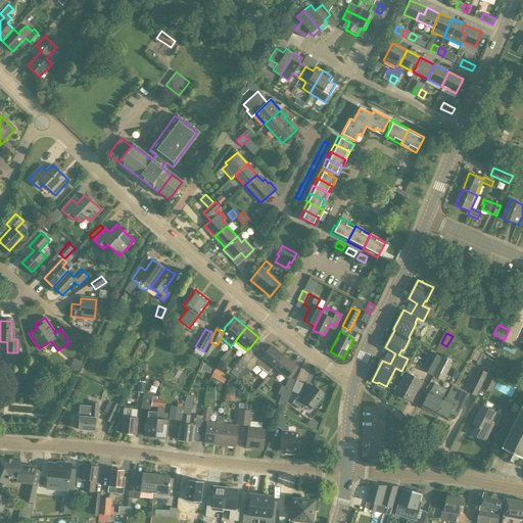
[(440,343),(436,351),(442,354),(446,346),(440,343)]
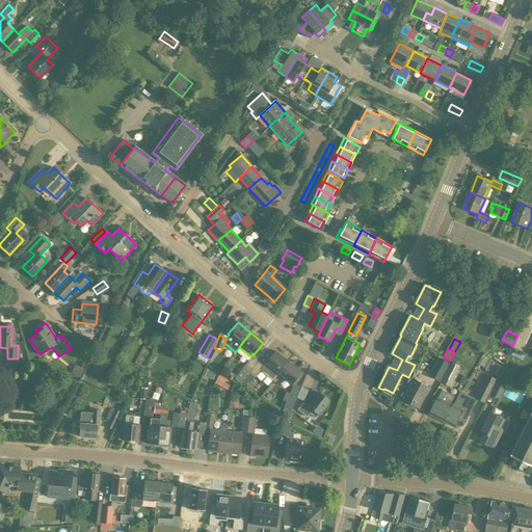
[(273,381),(278,374),(288,363),(275,352),(266,364),(265,364),(263,367),(258,362),(248,373),(255,377),(260,371),(273,381)]
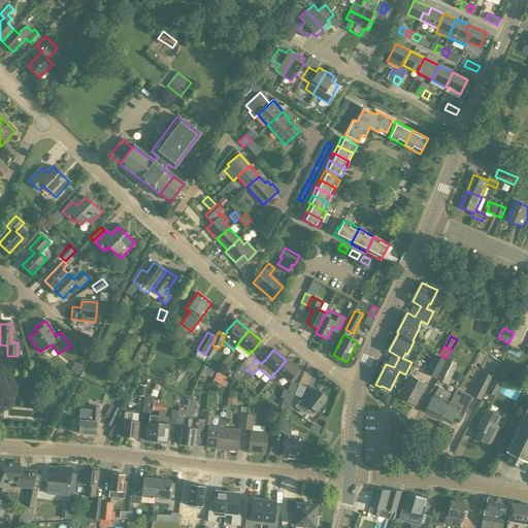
[(241,365),(246,370),(256,359),(250,355),(241,365)]
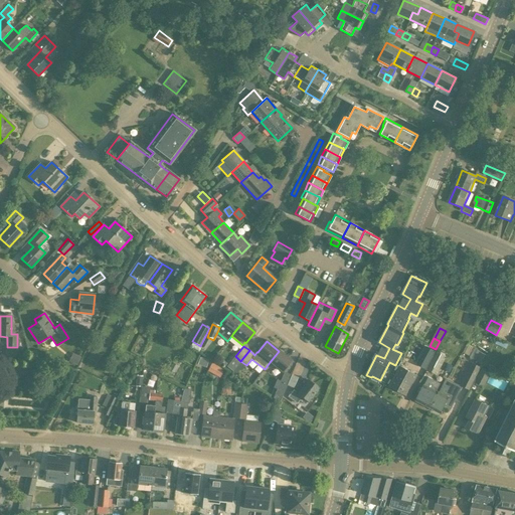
[(427,346),(417,363),(425,367),(435,350),(427,346)]
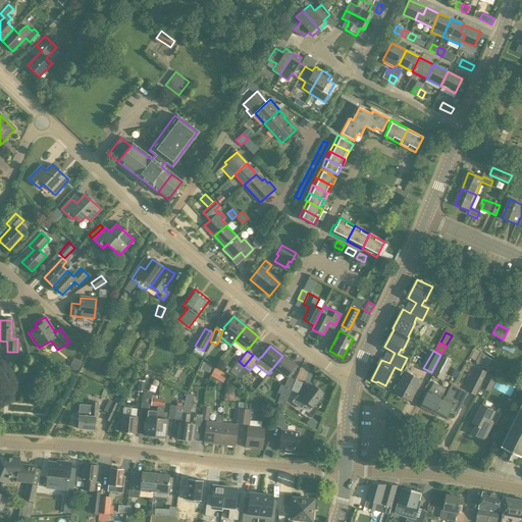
[(479,364),(488,368),(492,360),(483,355),(479,364)]
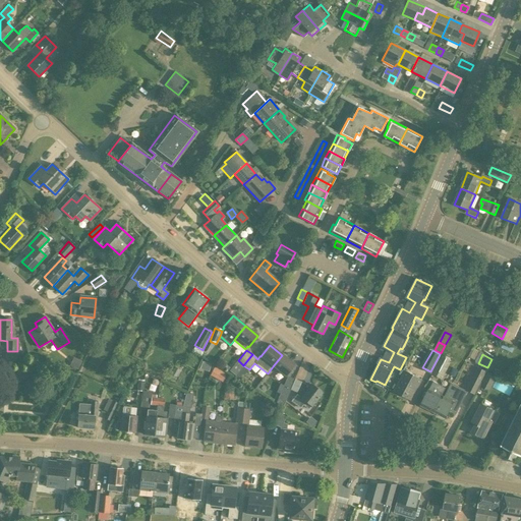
[(285,377),(294,364),(282,355),(273,366),(285,377)]
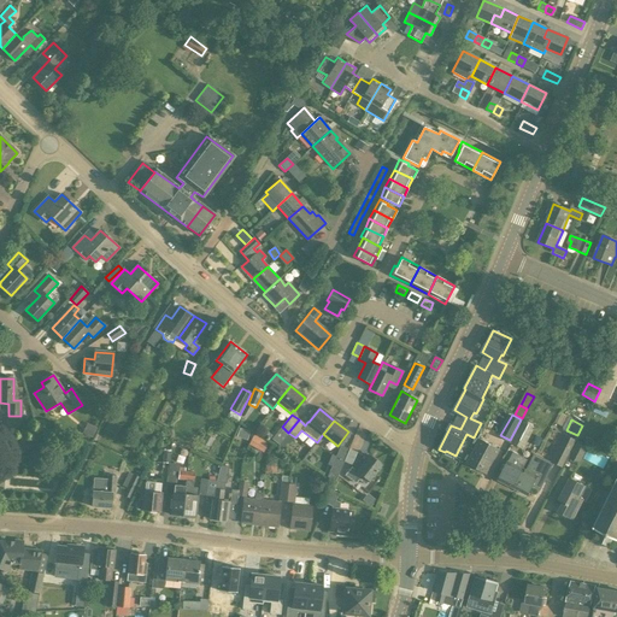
[(523,450),(534,429),(522,422),(511,444),(523,450)]
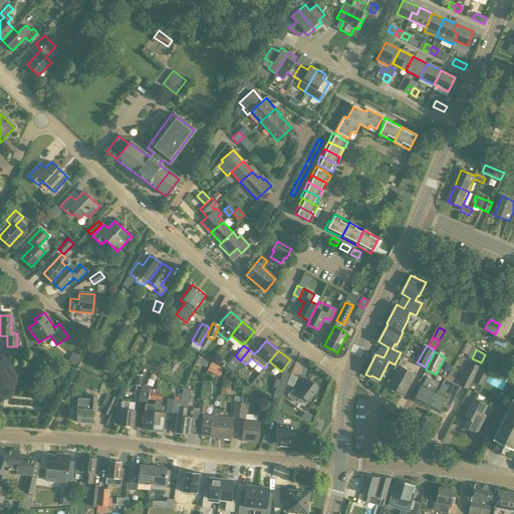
[(72,353),(69,359),(77,362),(80,357),(72,353)]
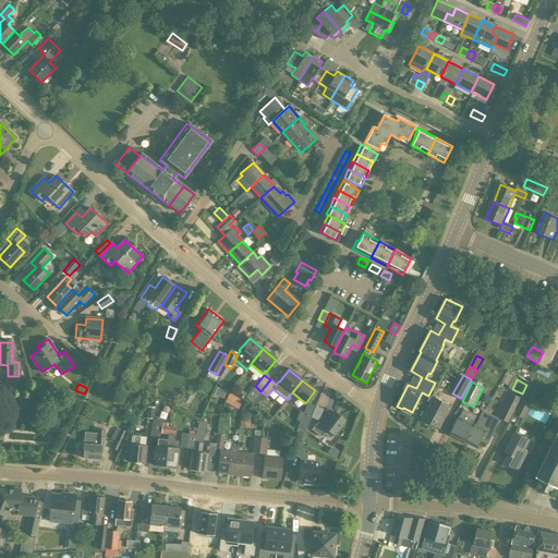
[(217,387),(215,395),(225,397),(227,389),(217,387)]
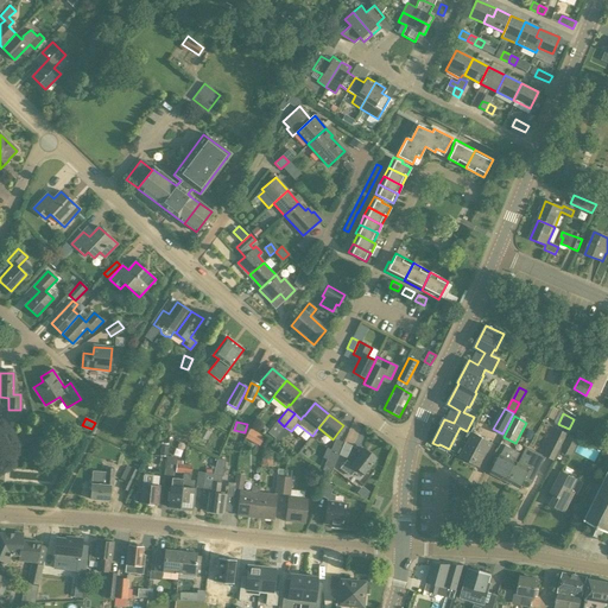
[(255,431),(249,429),(245,437),(249,441),(255,431)]
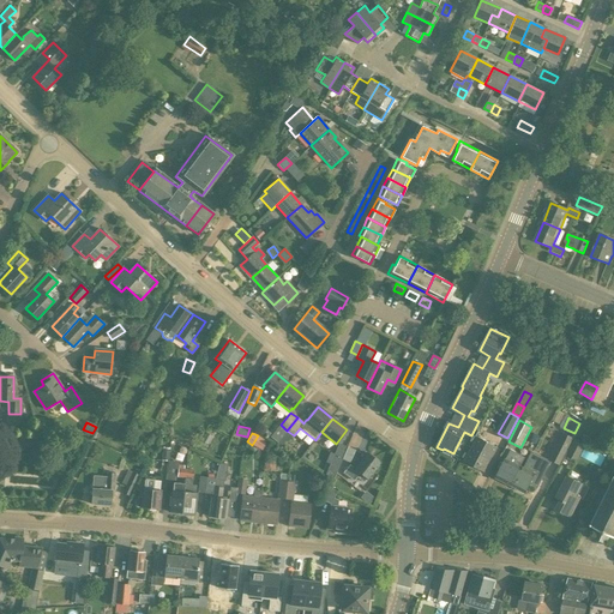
[(565,456),(573,439),(563,433),(554,450),(565,456)]
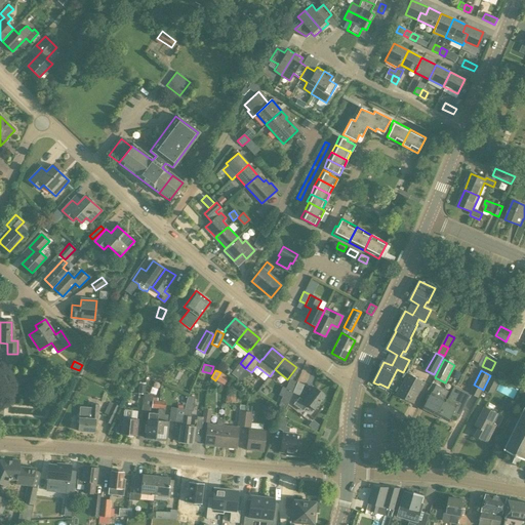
[(426,384),(408,373),(397,395),(414,404),(426,384)]
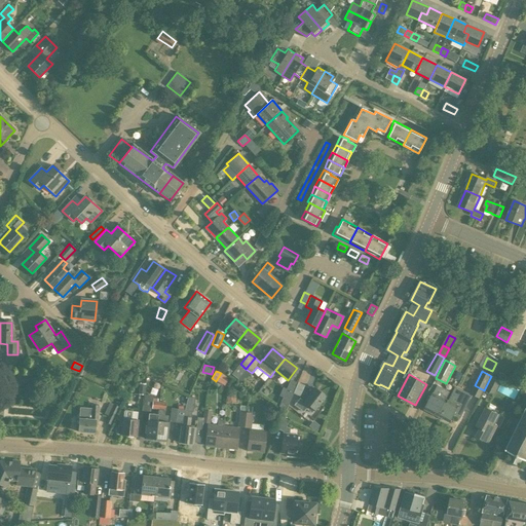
[(494,396),(501,380),(492,376),(485,390),(494,396)]
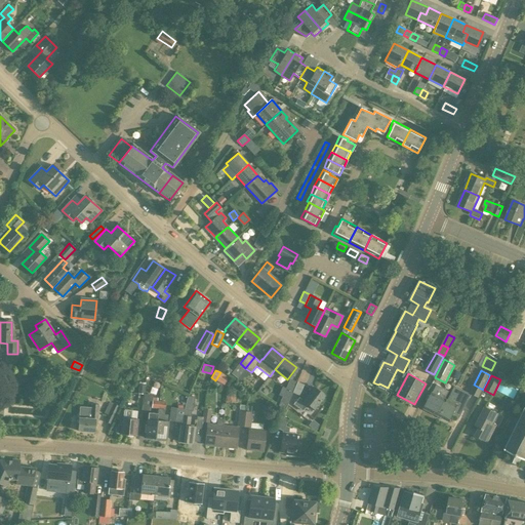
[(289,379),(281,399),(278,405),(285,410),(289,402),(297,382),(289,379)]
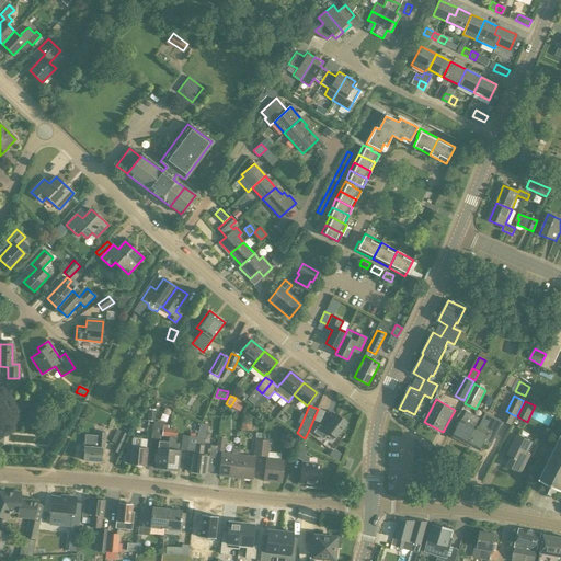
[(454,437),(467,445),(476,426),(472,424),(477,416),(467,411),(454,437)]
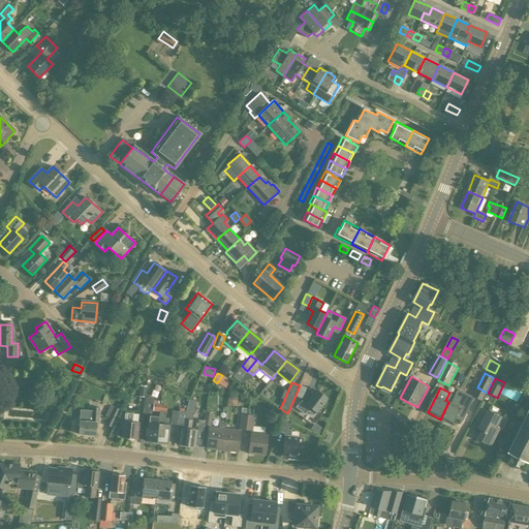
[(309,397),(304,403),(302,401),(296,408),(305,415),(308,410),(314,415),(327,400),(316,391),(310,398),(309,397)]
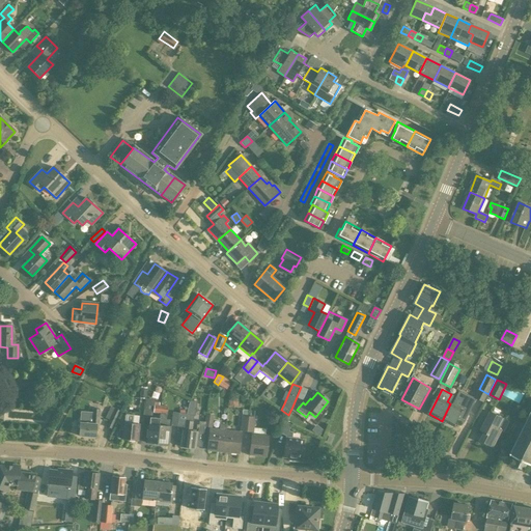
[(457,397),(453,404),(450,403),(442,421),(454,427),(458,419),(465,422),(470,413),(464,410),(467,402),(457,397)]
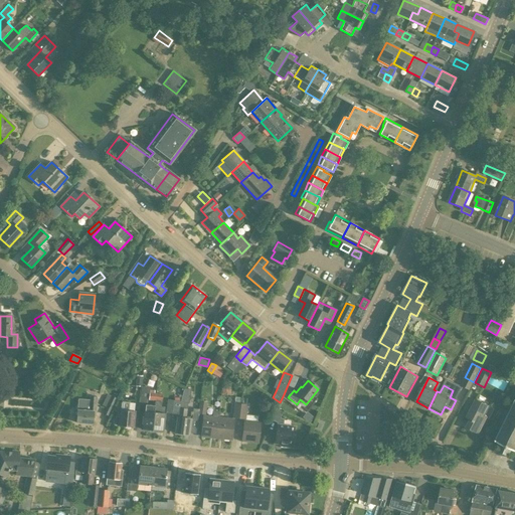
[(514,388),(511,398),(514,400),(514,401),(496,440),(495,440),(495,441),(496,442),(495,442),(496,443),(497,442),(502,445),(498,452),(508,457),(512,450),(514,451),(514,388)]
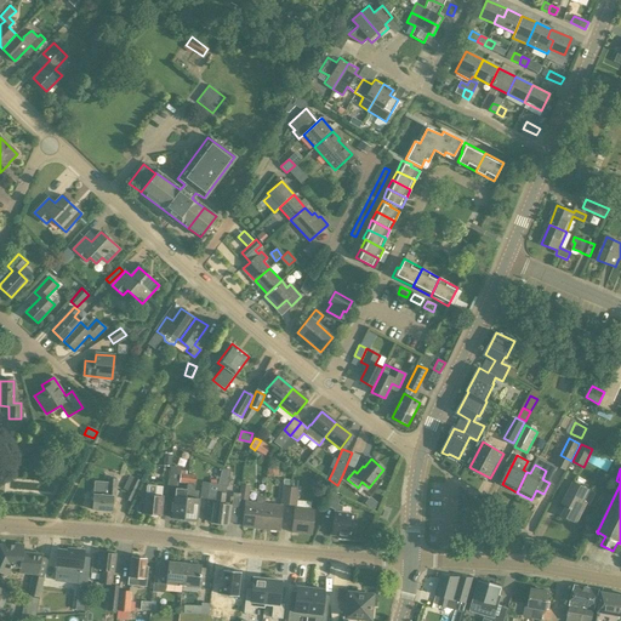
[(229,506),(223,505),(224,495),(226,488),(227,488),(229,471),(221,469),(217,485),(209,484),(208,499),(216,500),(216,503),(214,503),(212,514),(210,513),(209,523),(227,525),(229,506)]
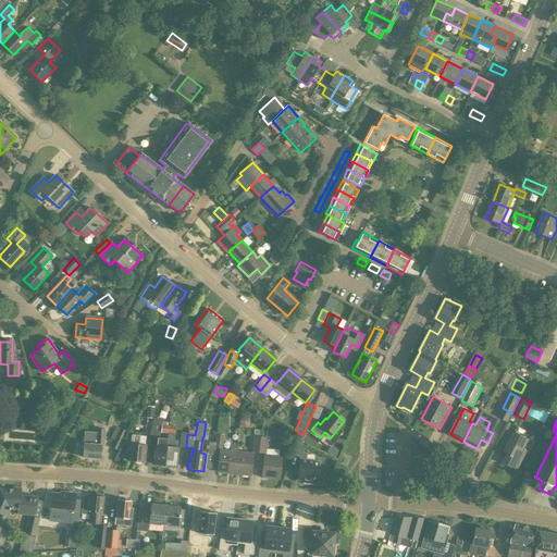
[(169,434),(170,426),(168,425),(168,423),(162,422),(161,433),(168,434),(169,434)]
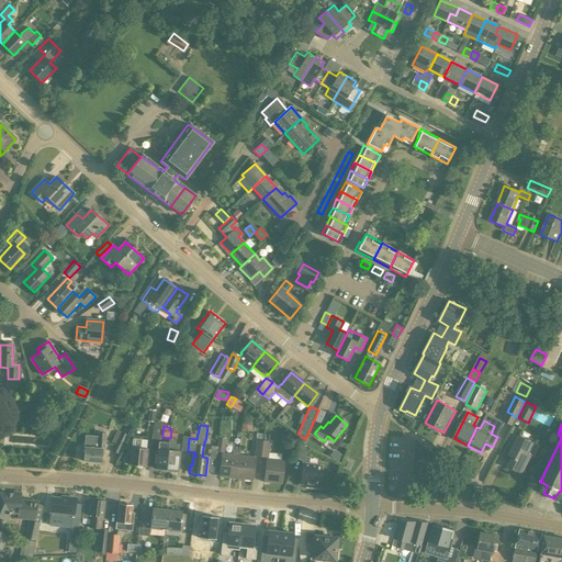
[(121,431),(112,451),(119,454),(128,436),(121,431)]
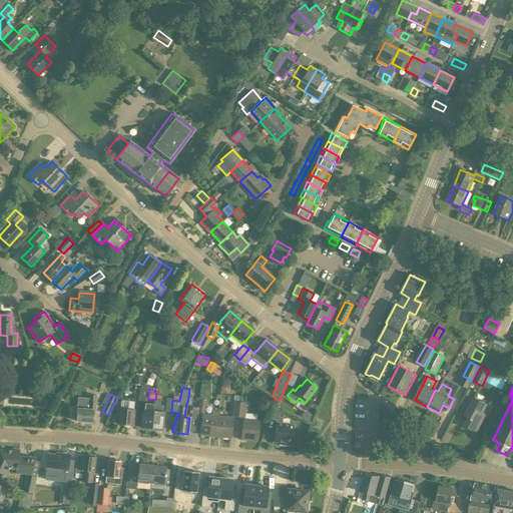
[(89,396),(89,398),(77,397),(76,422),(93,423),(94,413),(96,413),(97,396),(89,396)]
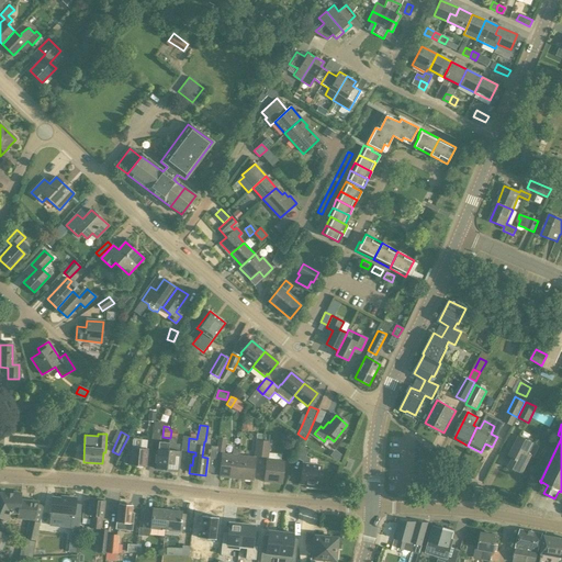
[(526,453),(531,444),(519,437),(509,456),(514,457),(509,467),(521,473),(530,456),(526,453)]
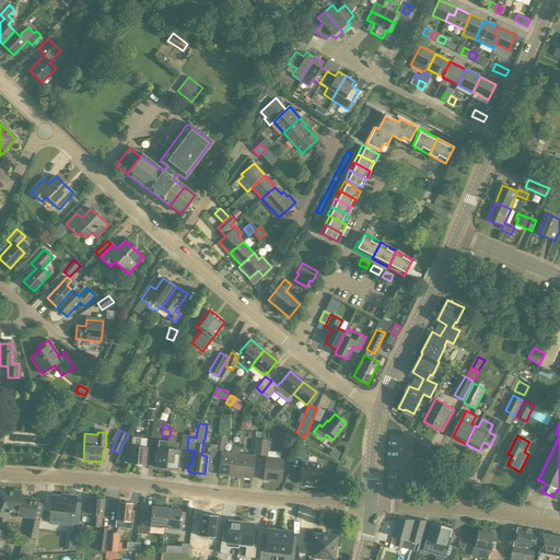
[(129,455),(128,454),(127,455),(126,455),(126,456),(125,457),(125,458),(125,459),(126,461),(126,462),(127,463),(128,463),(128,464),(146,466),(147,447),(140,447),(141,438),(132,436),(131,446),(130,446),(129,455)]
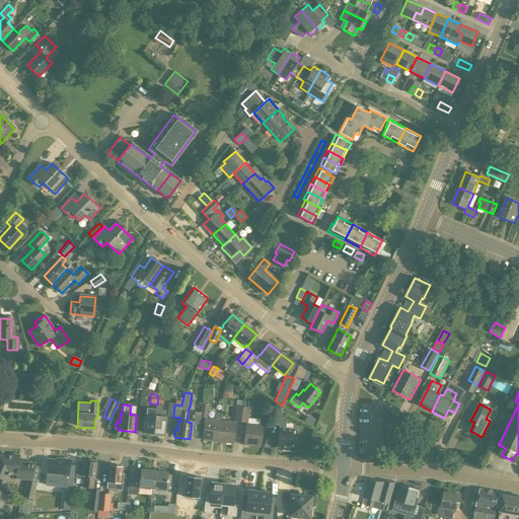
[(163,405),(157,404),(156,404),(155,411),(156,411),(153,434),(164,436),(166,417),(164,417),(165,412),(162,412),(163,405)]
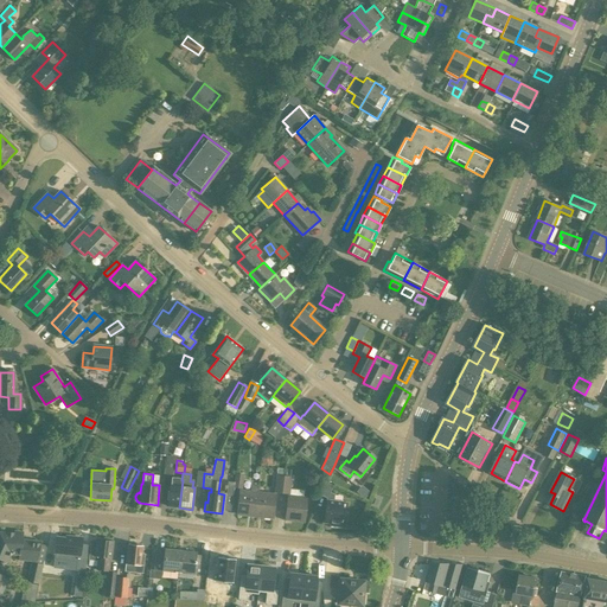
[(242,490),(244,475),(236,474),(234,489),(242,490)]
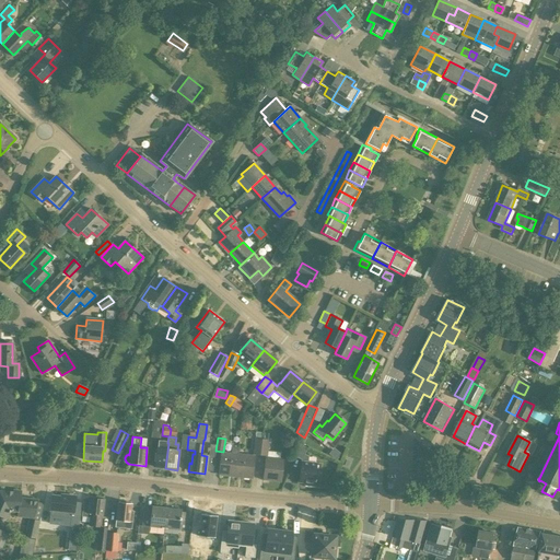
[(254,454),(260,455),(263,441),(255,440),(254,454)]
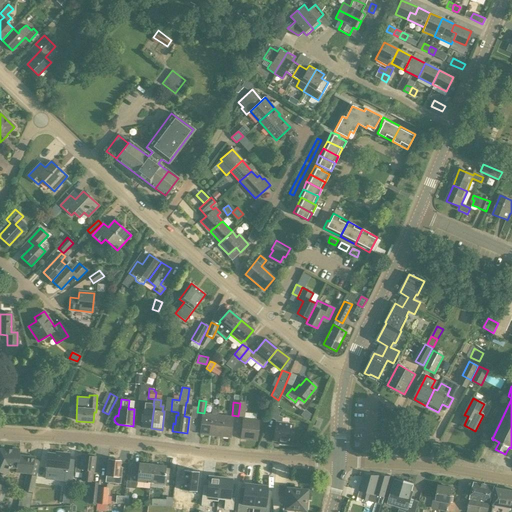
[(141,427),(151,428),(154,405),(153,405),(145,404),(144,409),(143,409),(141,427)]
